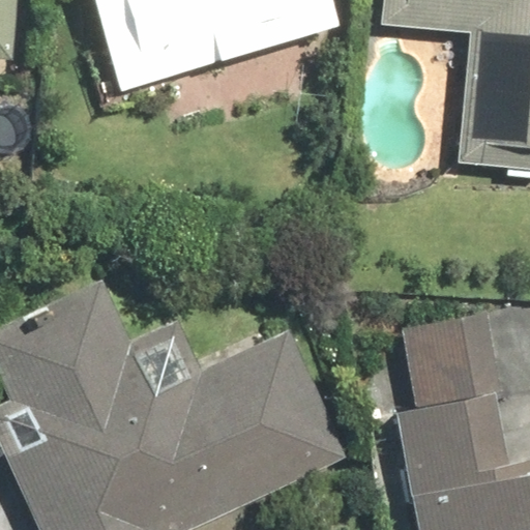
[(0,0),(0,58),(21,59),(23,0),(0,0)]
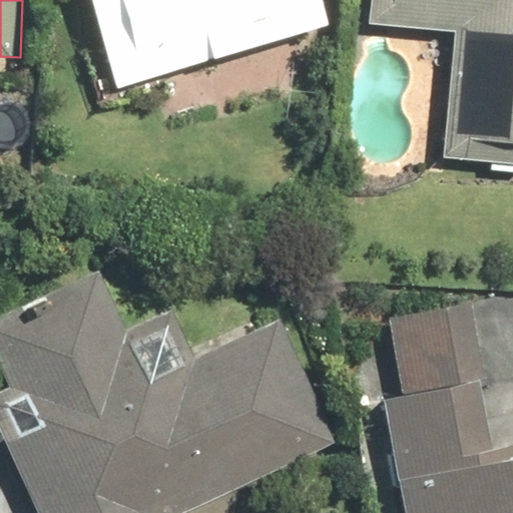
[(88,0),(112,86),(335,24),(328,0),(88,0)]
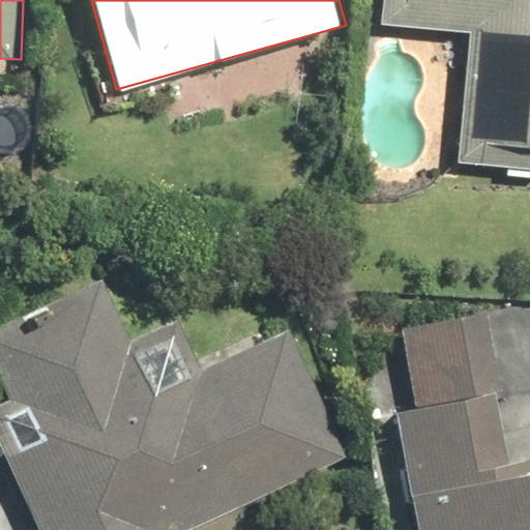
[(529,0),(387,0),(388,3),(380,3),(380,28),(421,28),(421,32),(470,33),(470,52),(464,52),(463,123),(457,123),(457,167),(506,167),(506,178),(529,177),(529,0)]
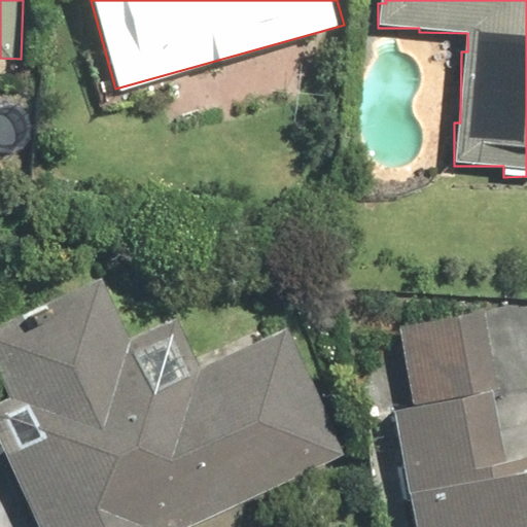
[(0,399),(0,447),(34,526),(187,526),(347,459),(289,323),(198,362),(177,315),(129,336),(102,273),(0,316),(0,369),(11,395),(0,399)]
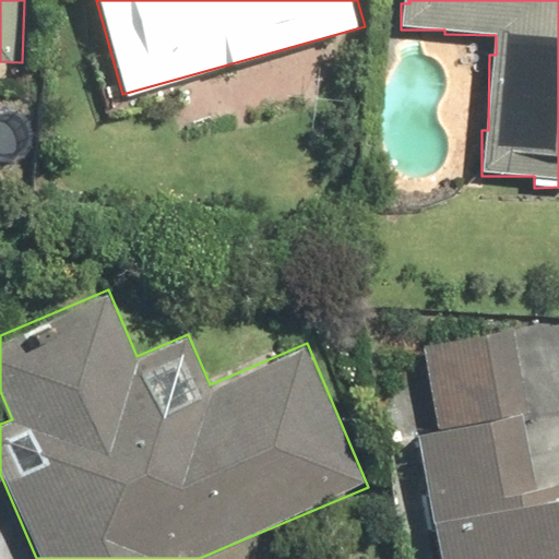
[(435,429),(417,431),(436,558),(558,558),(558,435),(534,439),(518,331),(421,345),(435,429)]
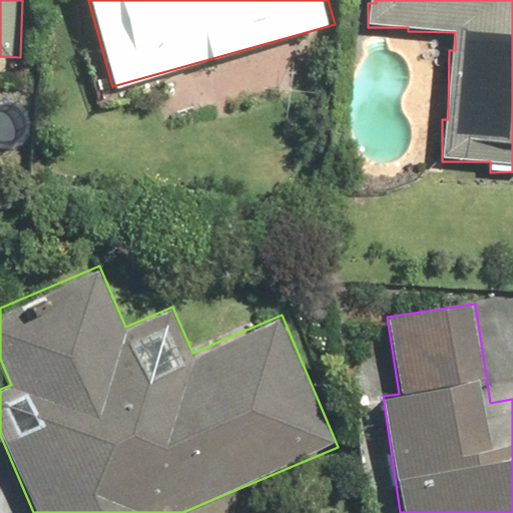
All buildings are outlined.
